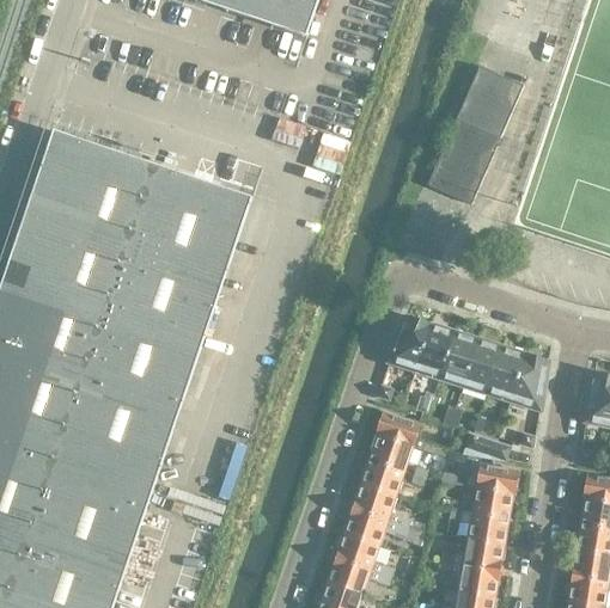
[(203,0),(305,35),(316,0),(203,0)]
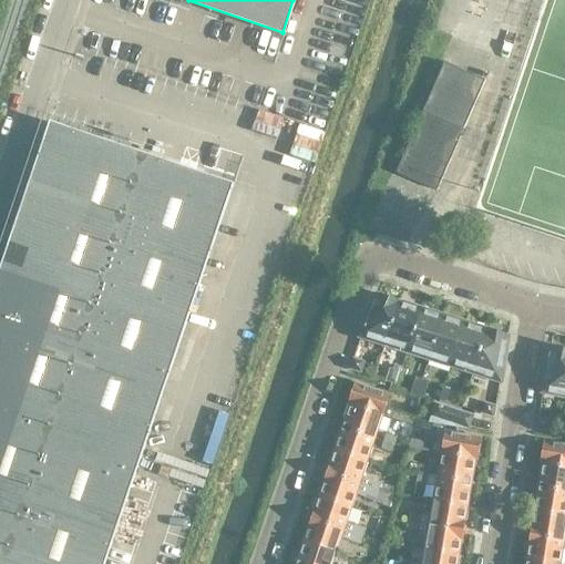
[(442,61),(394,172),(434,190),(482,79),(442,61)]
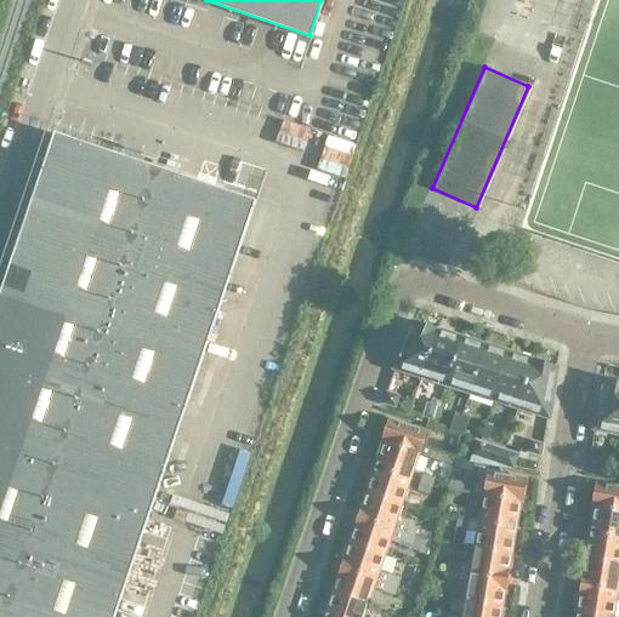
[(54,129),(0,285),(0,444),(154,497),(255,198),(54,129)]
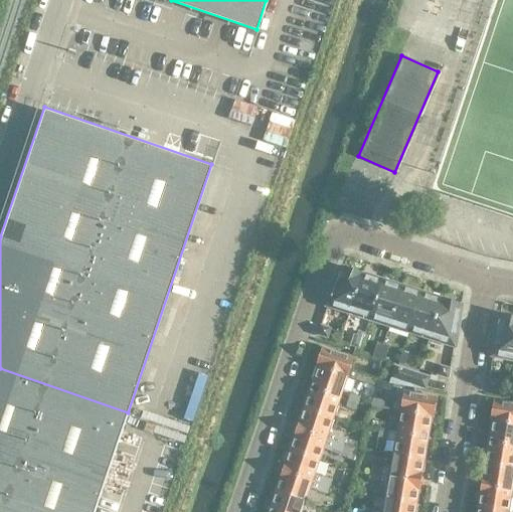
[(330,292),(326,303),(331,305),(330,307),(347,313),(361,269),(342,263),(330,292)]
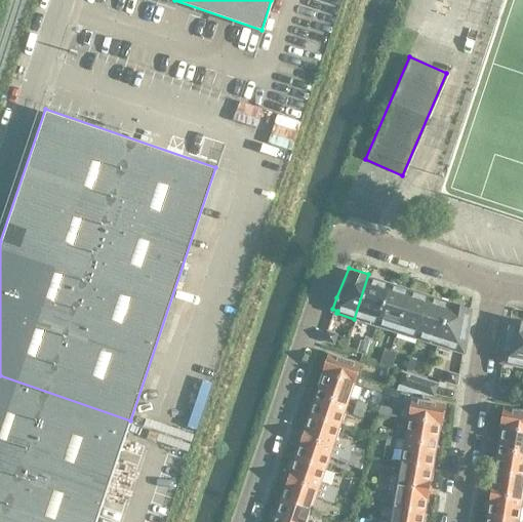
[(368,274),(354,319),(374,325),(388,283),(380,280),(379,278),(372,275),(370,277),(368,277),(369,275),(368,274)]
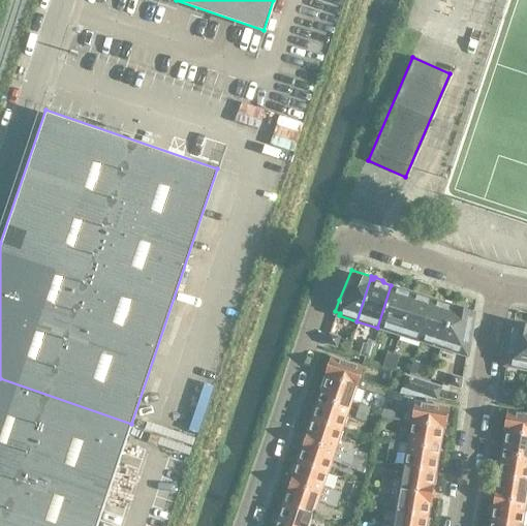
[(391,285),(377,328),(398,334),(411,291),(404,289),(402,286),(395,284),(392,285),(391,285)]
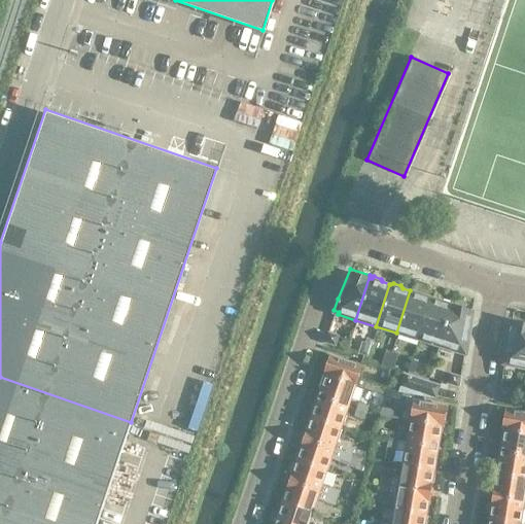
[(410,290),(396,333),(416,339),(430,298),(428,297),(426,293),(421,292),(418,293),(410,290)]
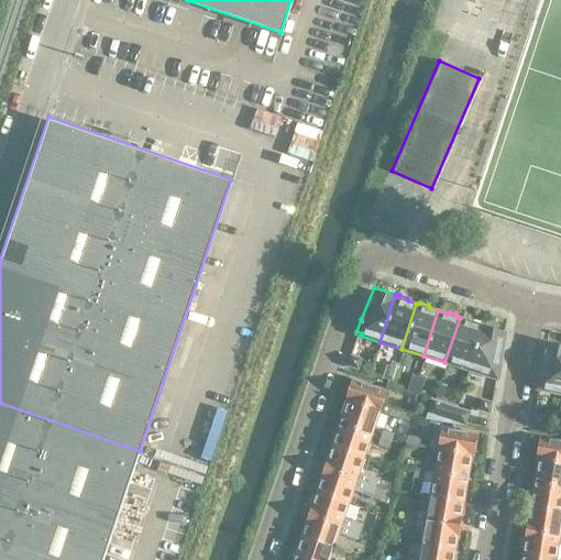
[(460,318),(444,362),(466,370),(482,325),(480,322),(472,319),(466,320),(460,318)]
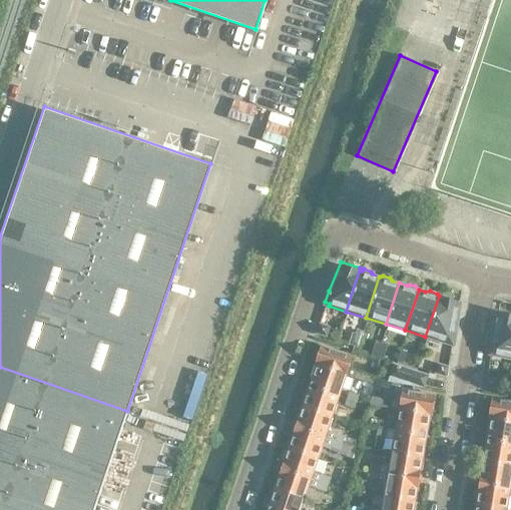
[(439,296),(425,337),(446,343),(447,341),(451,342),(458,301),(439,294),(439,296)]
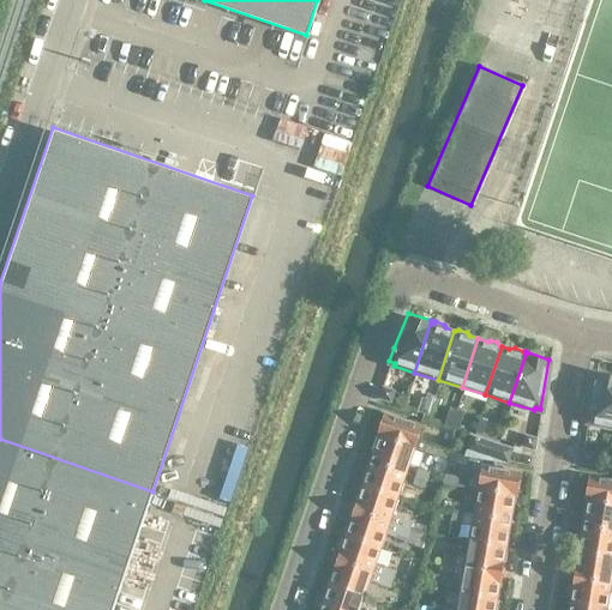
[(611,374),(594,370),(586,420),(593,421),(592,424),(611,429),(611,427),(611,374)]
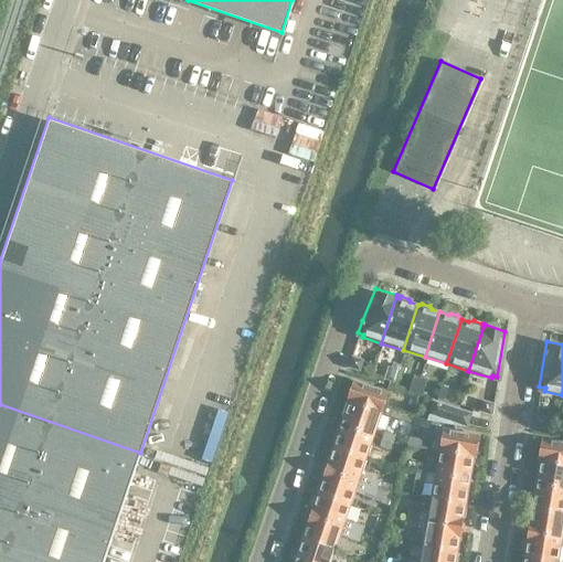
[(350,353),(346,366),(358,369),(362,358),(350,353)]
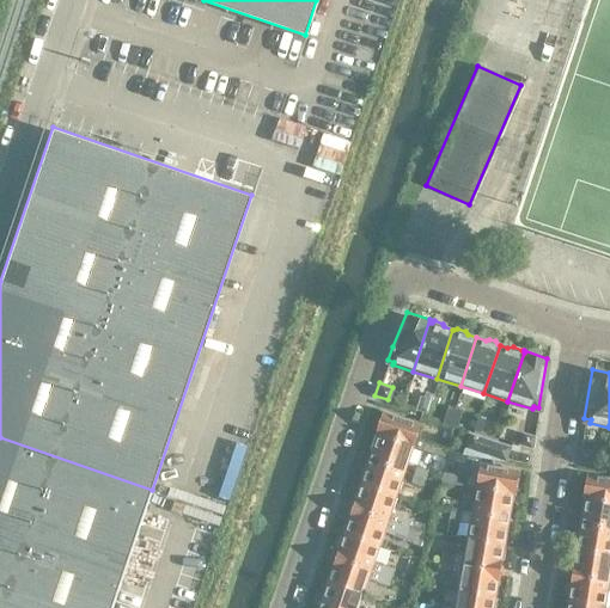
[(414,407),(419,409),(426,411),(432,393),(425,391),(422,397),(419,395),(414,407)]
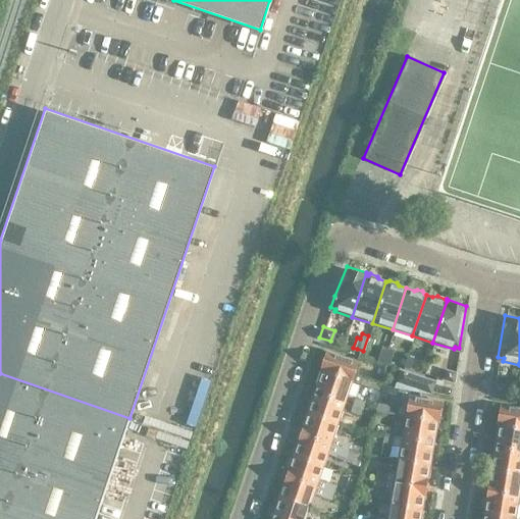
[(382,362),(387,346),(379,344),(374,359),(382,362)]
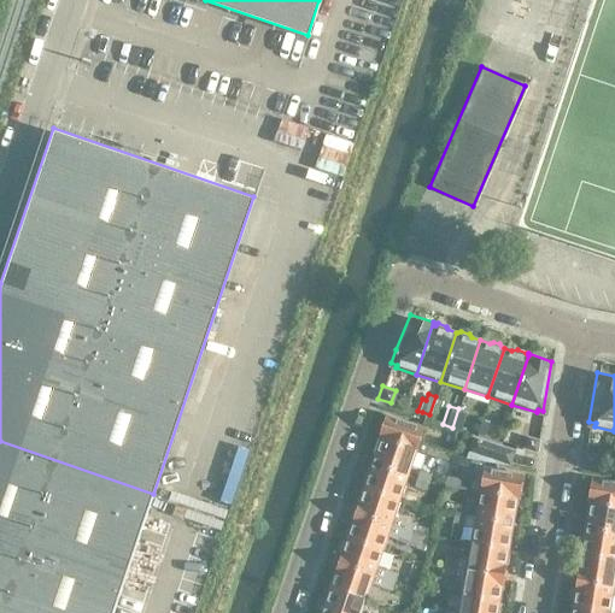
[(461,430),(467,412),(458,408),(452,428),(461,430)]
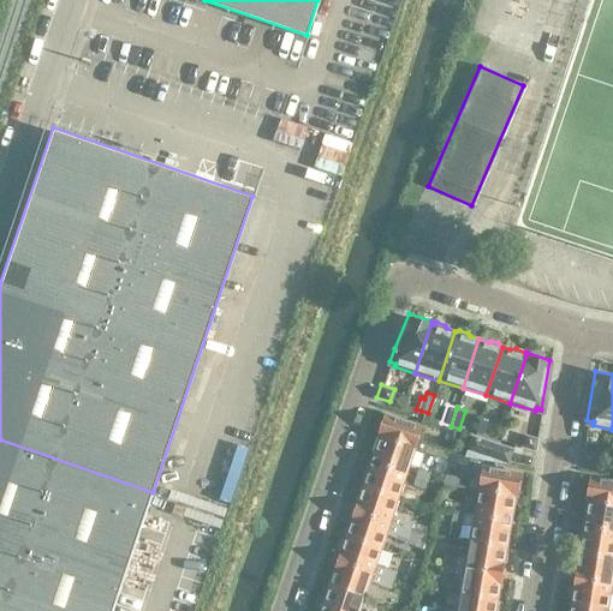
[(375,435),(378,436),(378,435),(414,447),(434,454),(446,457),(448,449),(436,445),(416,437),(421,424),(382,412),(375,435)]
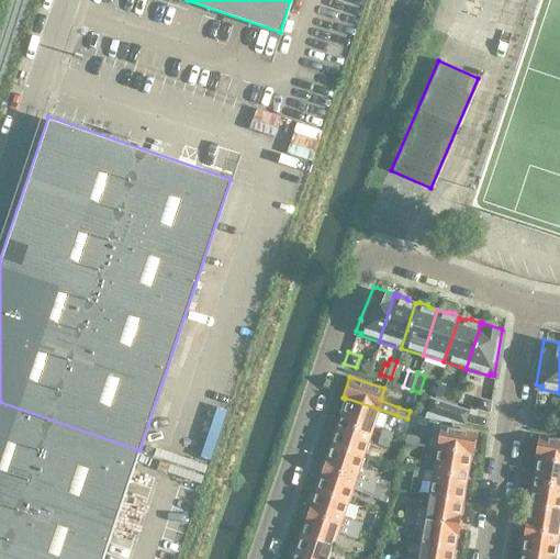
[(438,383),(435,394),(443,397),(446,386),(438,383)]
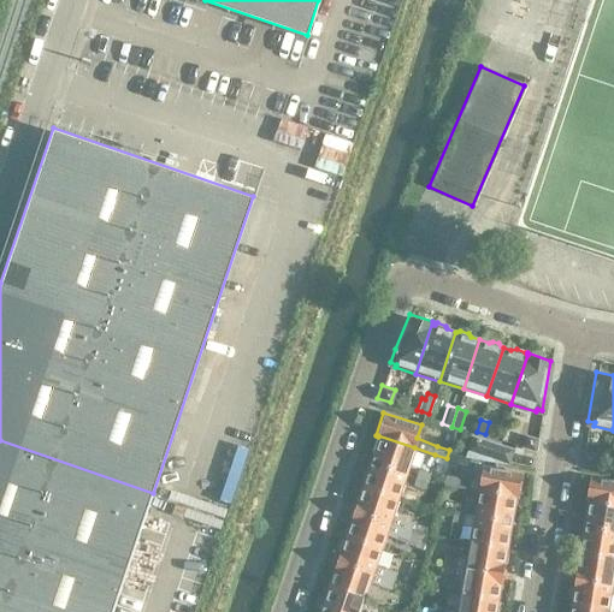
[(513,447),(471,433),(464,455),(508,463),(513,447)]
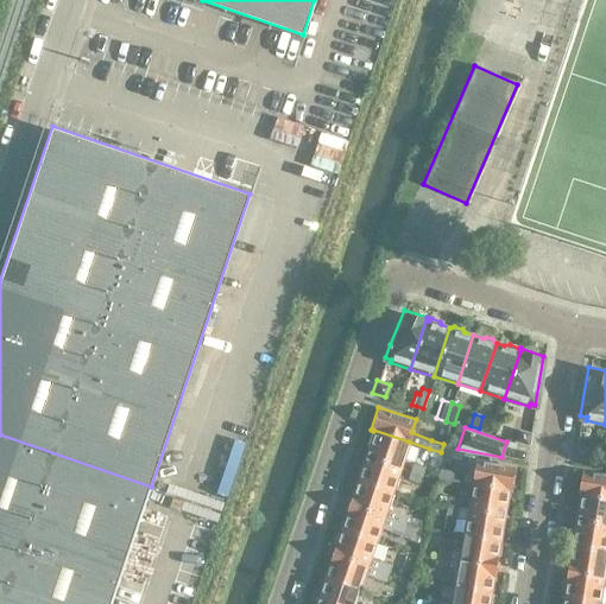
[(513,440),(526,444),(529,431),(517,427),(513,440)]
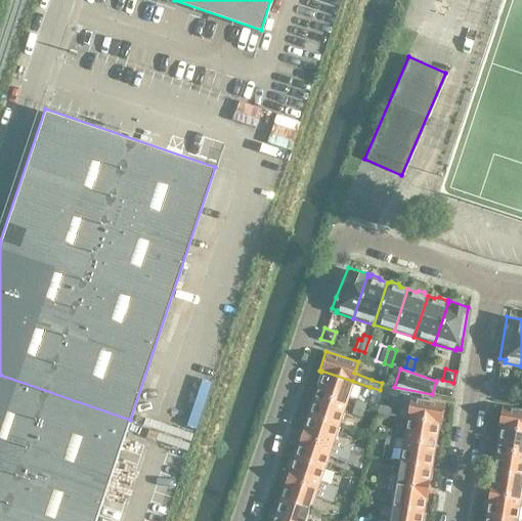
[(321,372),(314,392),(345,402),(352,381),(321,371),(321,372)]
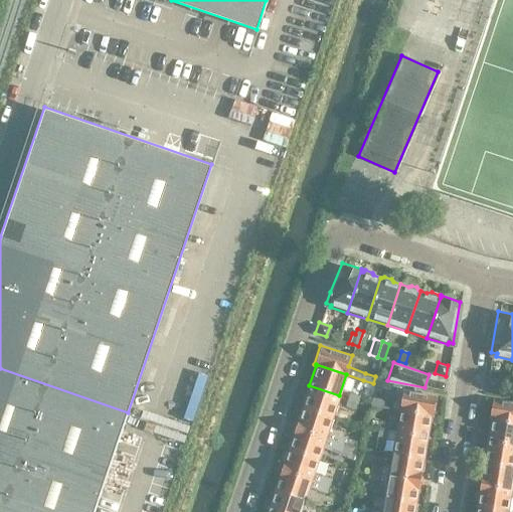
[(93,511),(128,412),(0,368),(0,511),(93,511)]
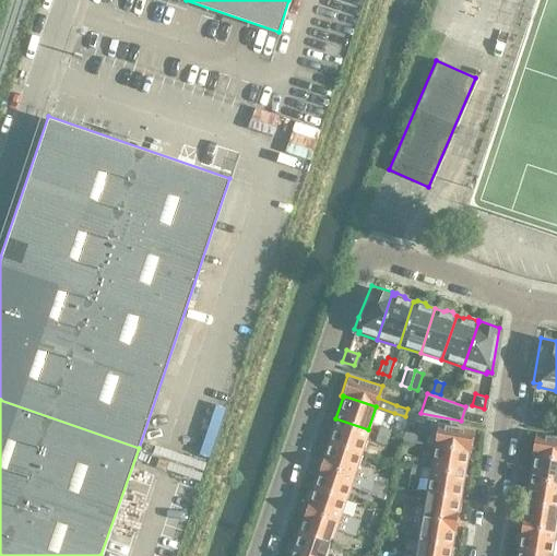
[(529,407),(526,420),(538,422),(541,410),(529,407)]
